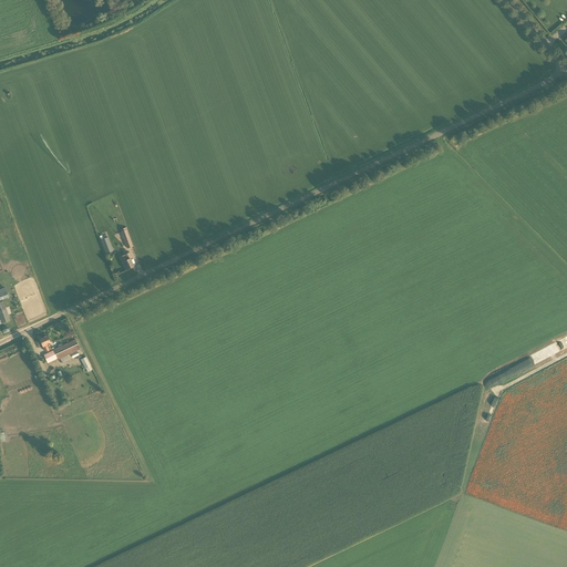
[(129,248),(132,247),(126,229),(122,232),(129,248)]
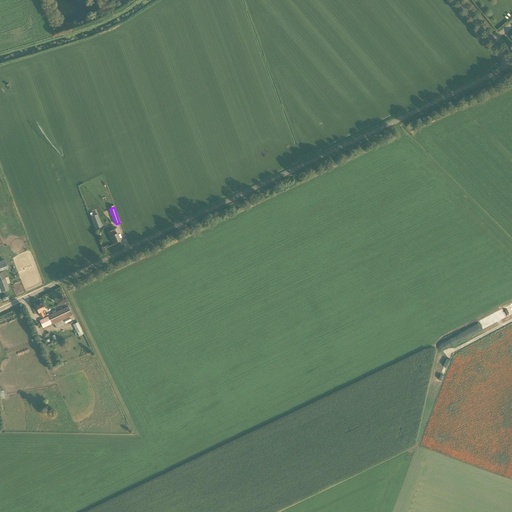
[(121,241),(117,234),(119,233),(117,228),(109,232),(113,240),(114,240),(115,243),(121,241)]
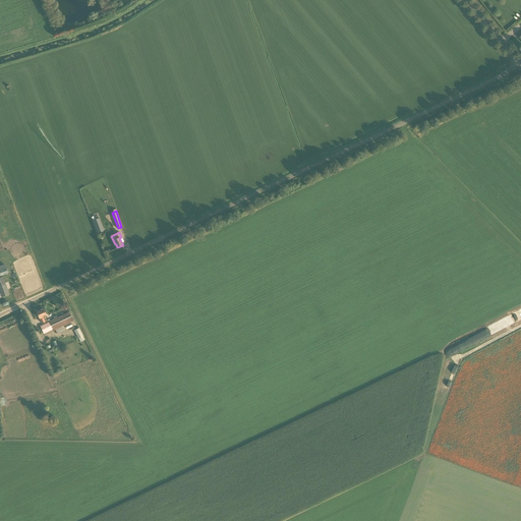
[(0,297),(9,294),(3,277),(0,277),(0,297)]
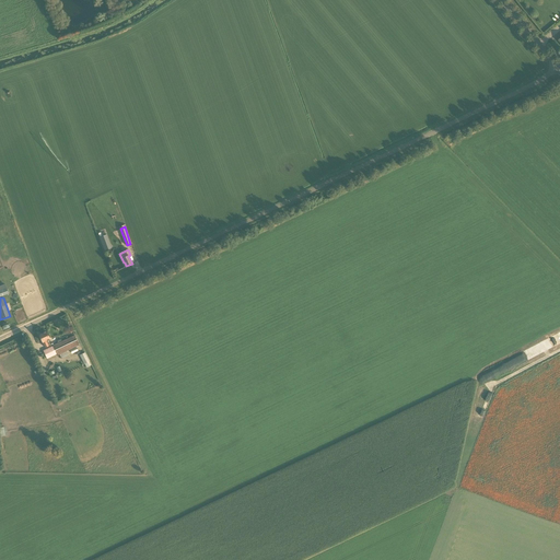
[(45,348),(53,345),(46,331),(39,335),(45,348)]
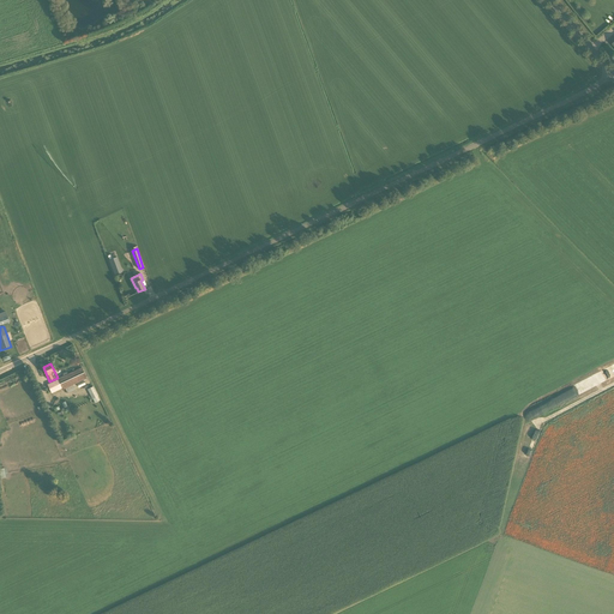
[(73,385),(88,379),(82,368),(68,374),(64,377),(48,384),(52,393),(62,389),(64,390),(65,389),(73,385)]
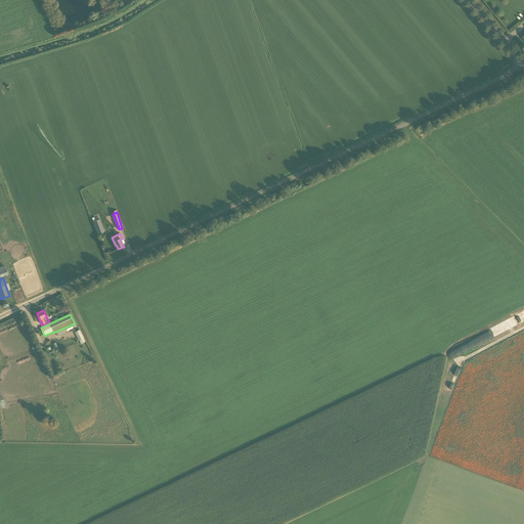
[(523,314),(505,322),(508,329),(523,321),(523,314)]
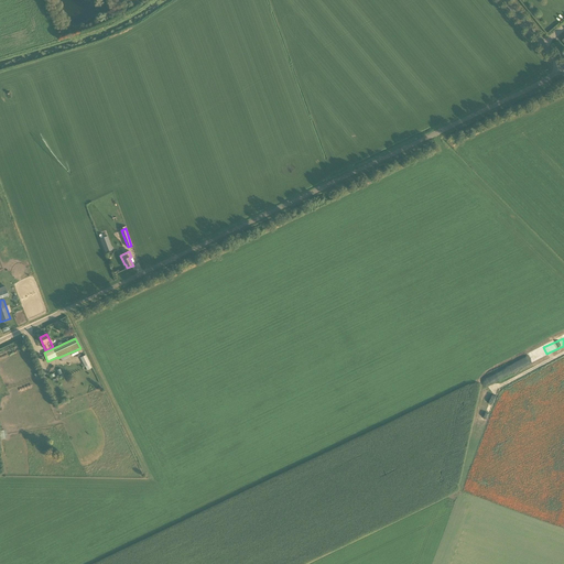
[(91,368),(90,364),(86,355),(80,358),(85,367),(85,366),(87,370),(91,368)]
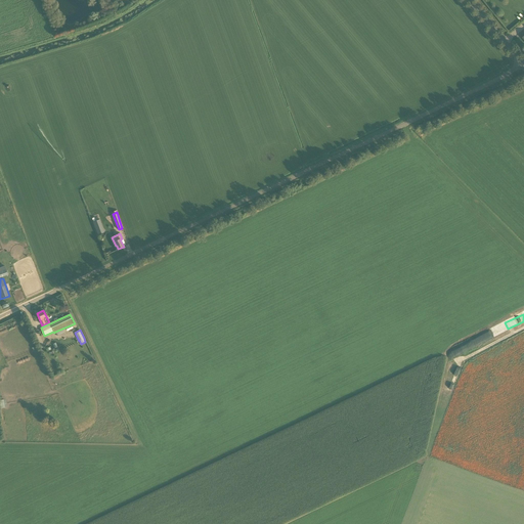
[(450,365),(446,380),(455,382),(459,367),(450,365)]
